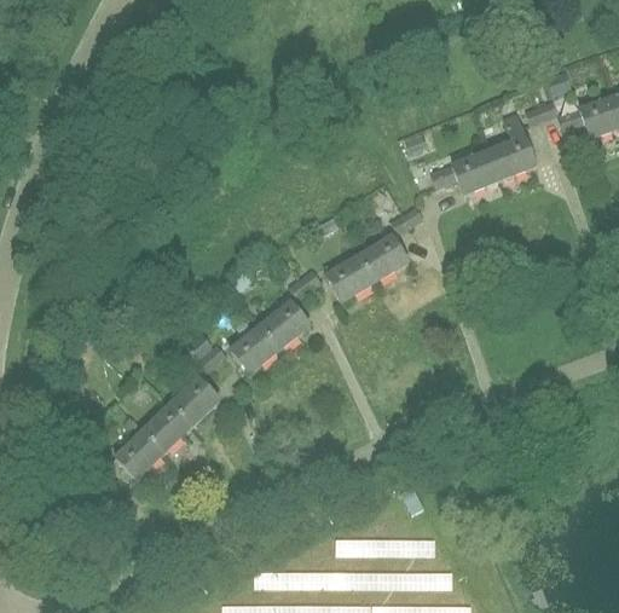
[(618,127),(618,99),(617,94),(560,116),(565,128),(585,121),(591,138),(618,127)]
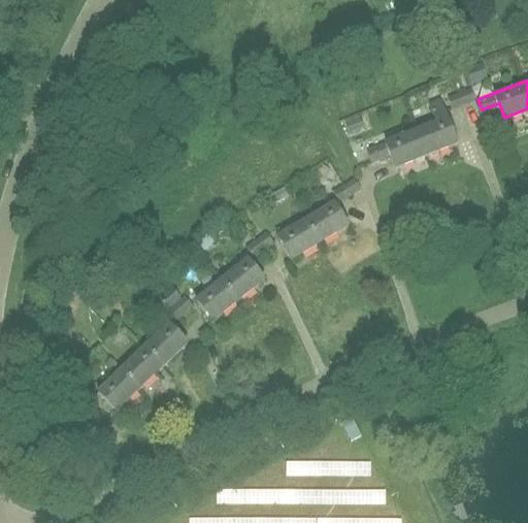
[(471,86),(459,90),(463,100),(475,95),(471,86)]
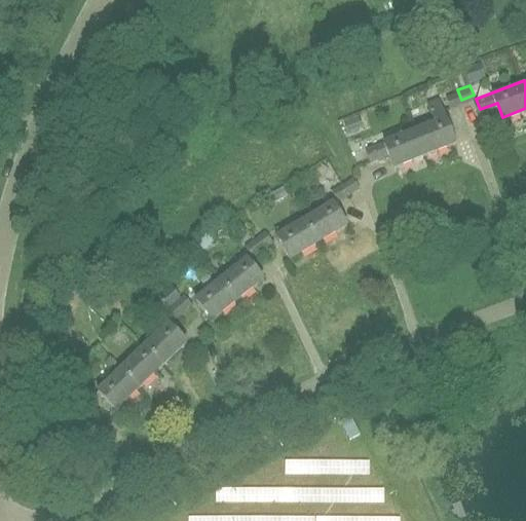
[(407,105),(422,100),(418,88),(403,95),(407,105)]
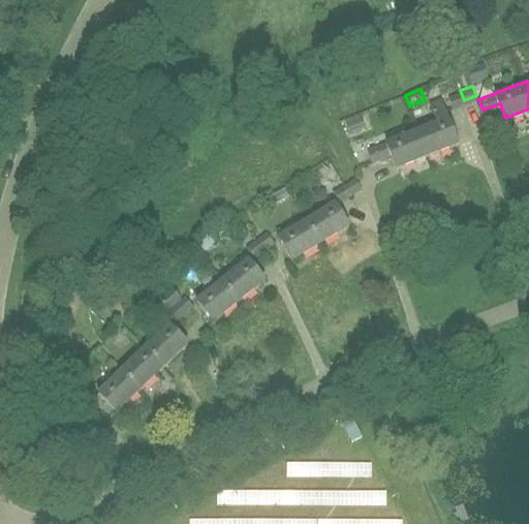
[(464,100),(460,90),(448,95),(453,104),(464,100)]
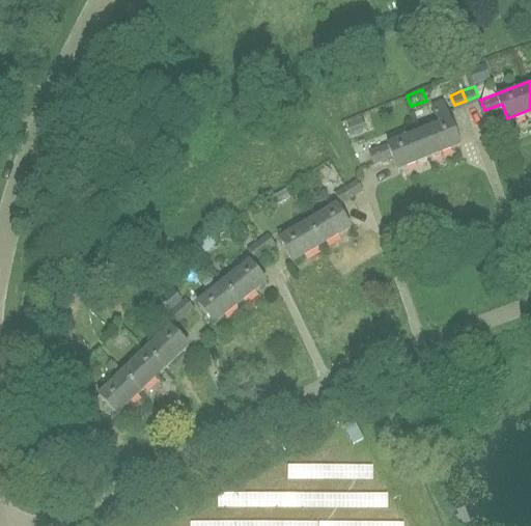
[(459,141),(443,99),(431,103),(440,122),(419,130),(428,154),(459,141)]
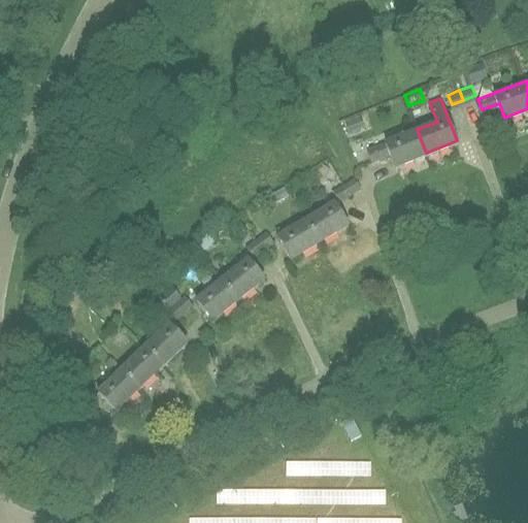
[(344,119),(350,131),(365,126),(360,112),(344,119)]
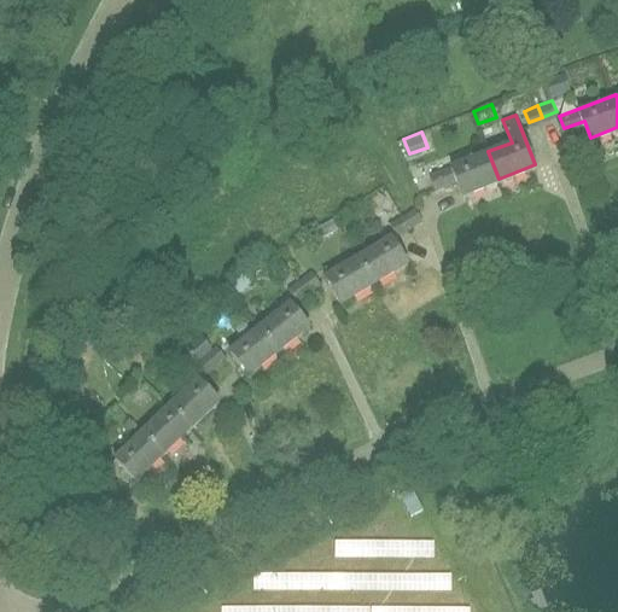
[(499,179),(488,151),(430,174),(435,186),(456,178),(462,193),(499,179)]
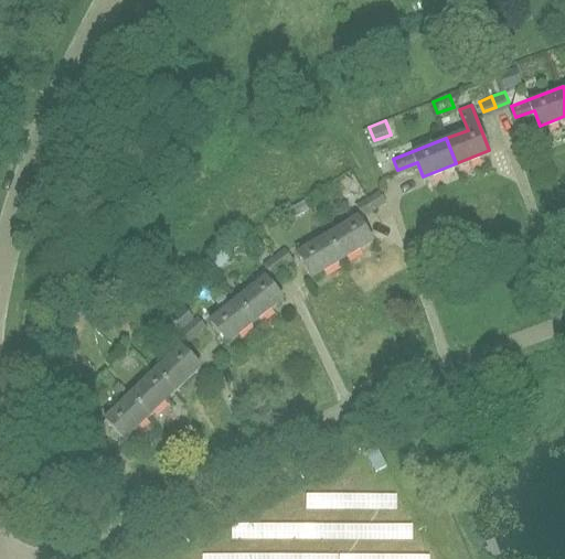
[(363,210),(386,196),(380,187),(358,200),(363,210)]
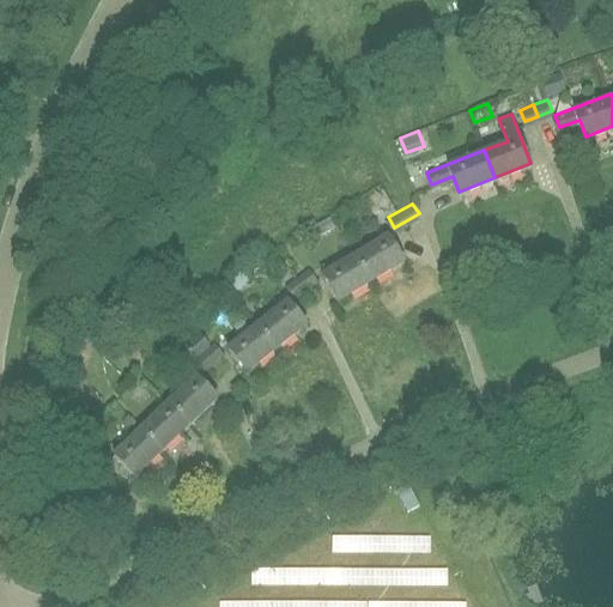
[(405,258),(389,232),(356,253),(372,278),(405,258)]
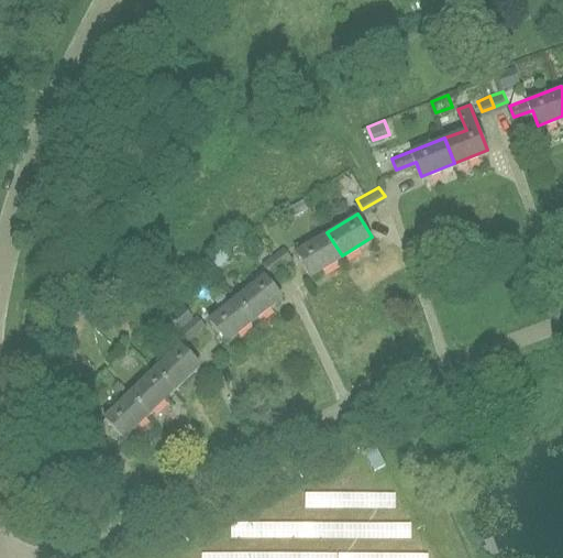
[(342,255),(327,232),(297,251),(311,274),(342,255)]
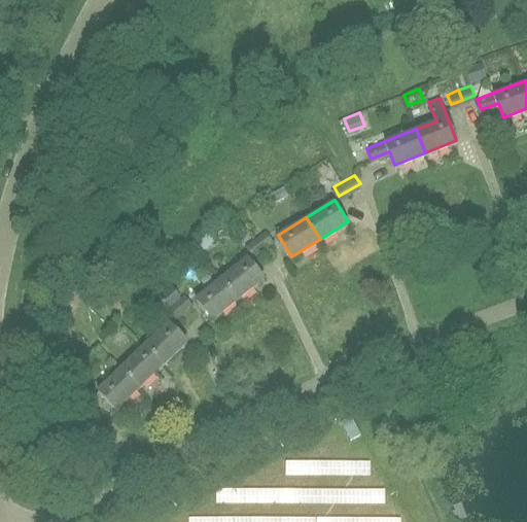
[(268,230),(256,237),(262,246),(274,239),(268,230)]
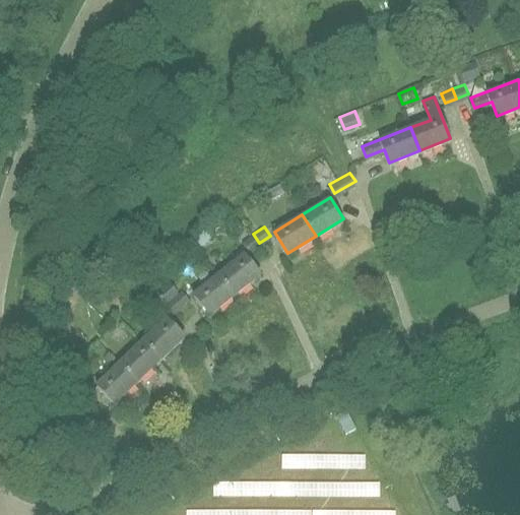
[(259,243),(253,234),(243,241),(249,250),(259,243)]
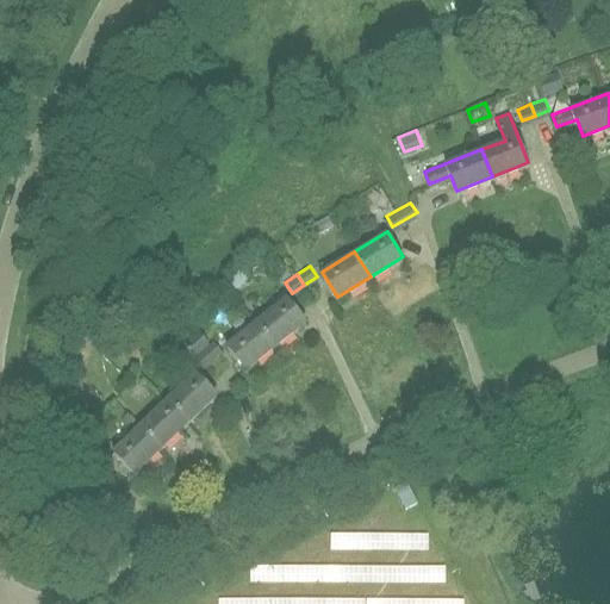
[(277,344),(305,319),(287,297),(257,321),(277,344)]
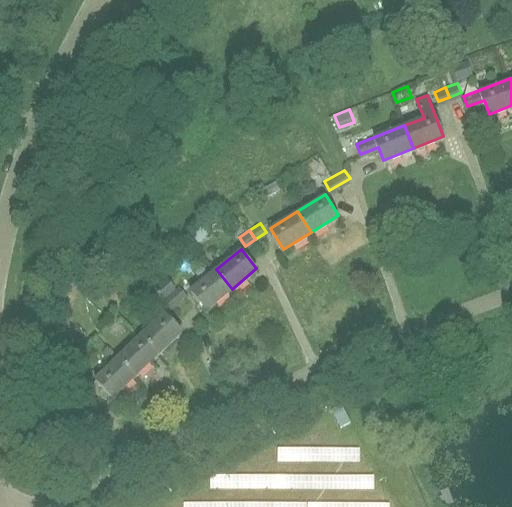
[(207,309),(232,289),(216,269),(191,290),(207,309)]
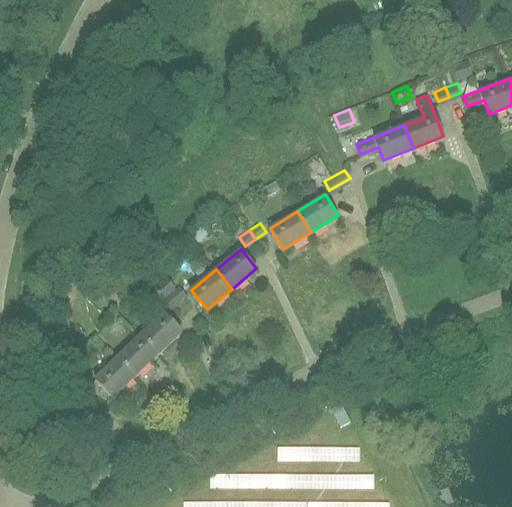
[(164,295),(177,284),(170,275),(156,286),(164,295)]
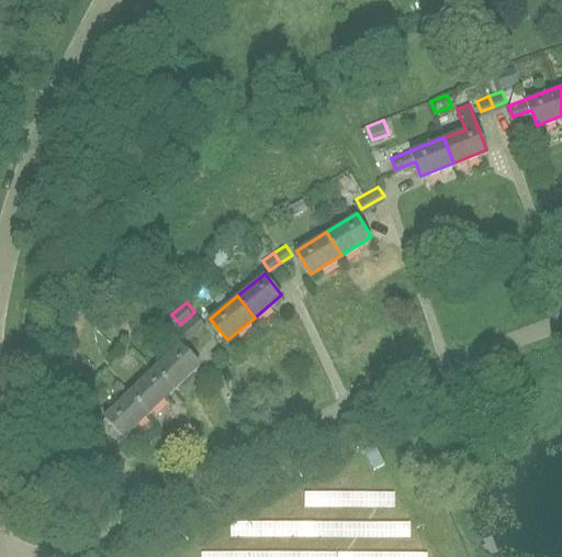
[(184,338),(205,322),(198,313),(177,330),(184,338)]
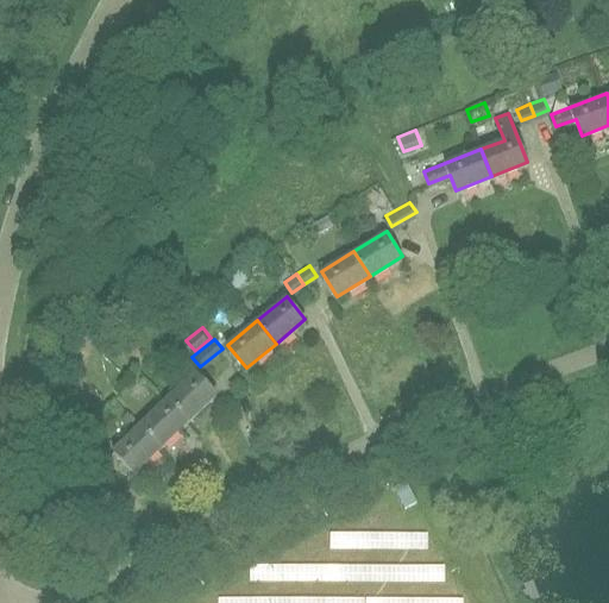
[(188,419),(217,393),(195,371),(168,397),(188,419)]
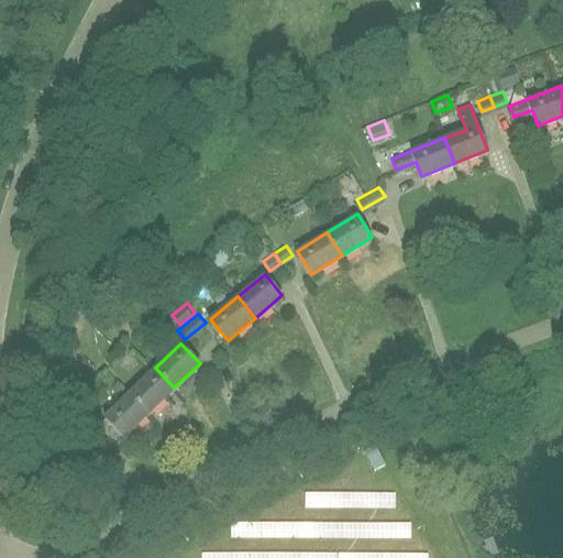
[(150,412),(174,387),(155,368),(130,392),(150,412)]
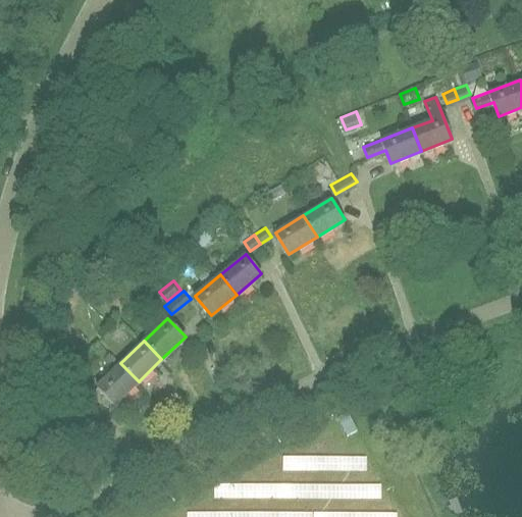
[(114,404),(139,381),(120,363),(97,385),(114,404)]
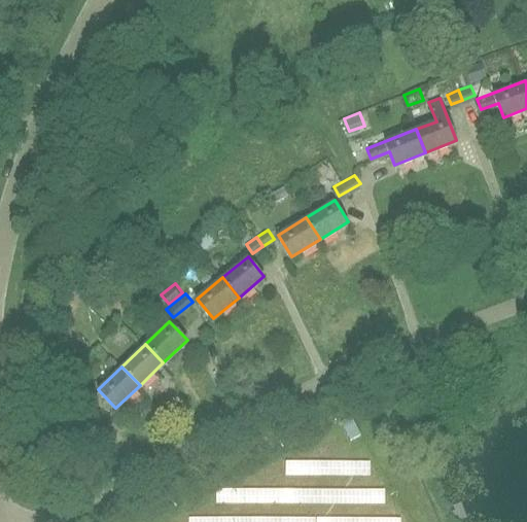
[(77,411),(95,394),(88,386),(70,403),(77,411)]
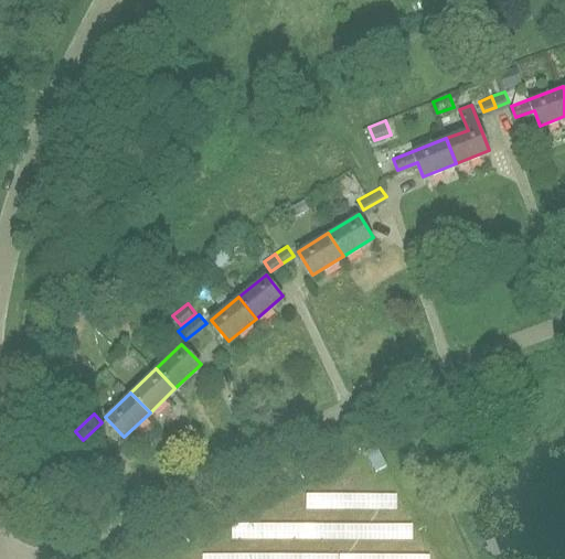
[(377,443),(366,449),(376,468),(387,462),(377,443)]
